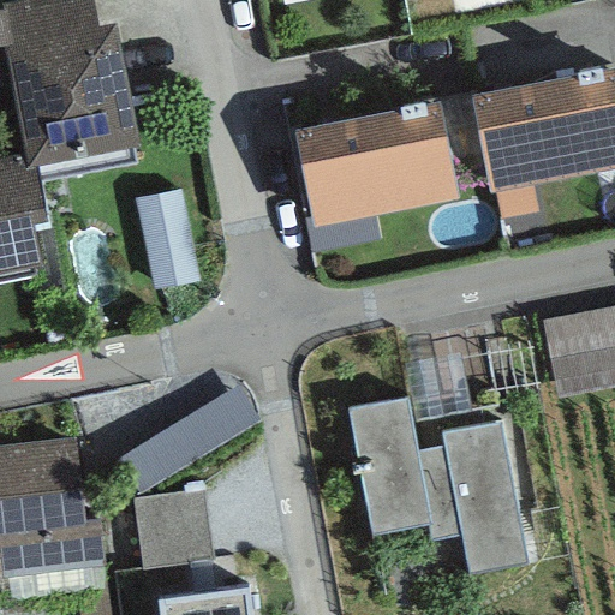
[(0,5),(1,11),(0,11),(0,46),(5,46),(25,154),(28,167),(36,166),(138,147),(115,25),(97,29),(91,0),(19,0),(0,4),(0,5)]
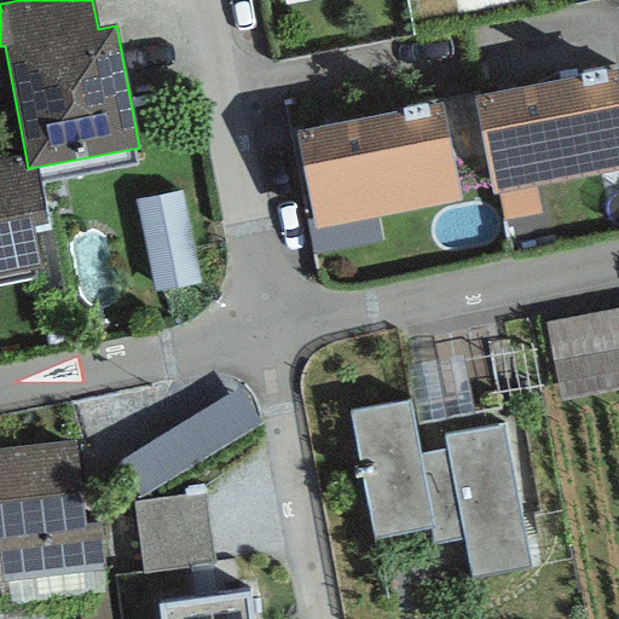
[(618,80),(617,69),(473,98),(492,195),(618,168),(618,80)]
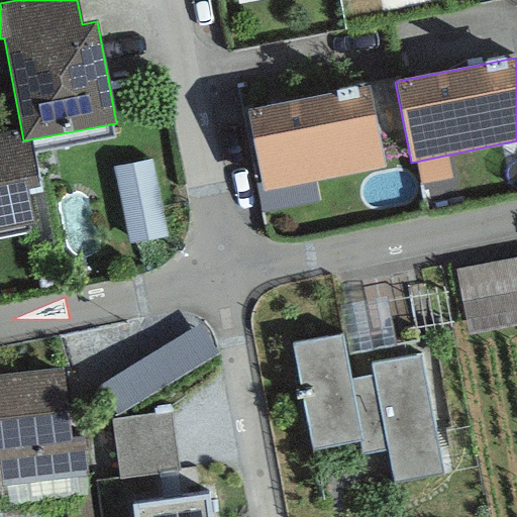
[(370,87),(246,111),(261,184),(262,191),(315,181),(385,168),(370,87)]
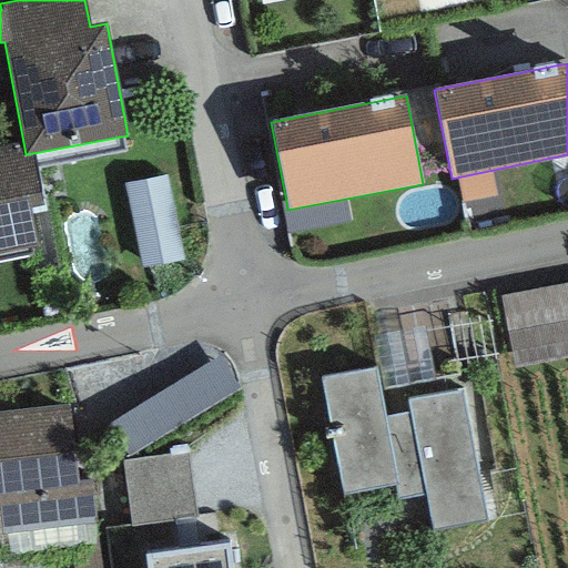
[(43,206),(33,153),(26,154),(23,142),(0,146),(0,251),(36,244),(29,210),(43,206)]
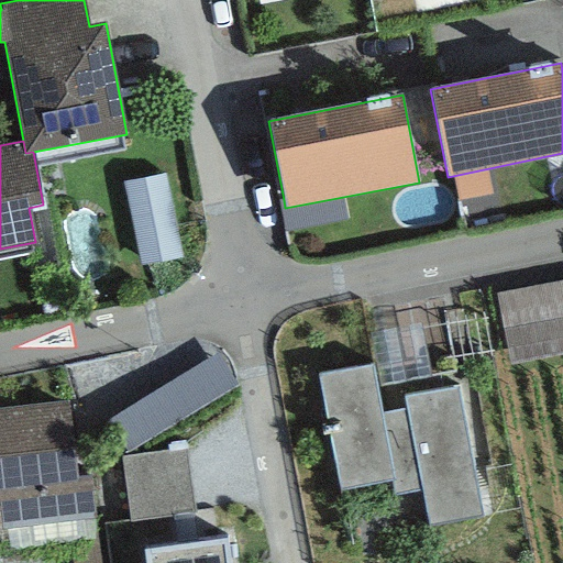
[(154,267),(194,258),(174,173),(134,181),(154,267)]
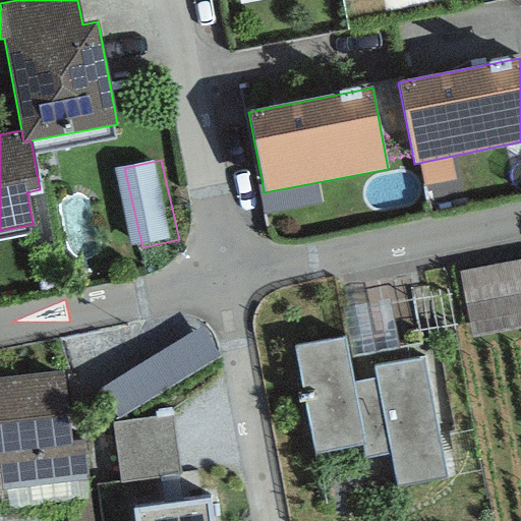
[(322,204),(317,182),(264,192),(263,185),(255,186),(262,215),(322,204)]
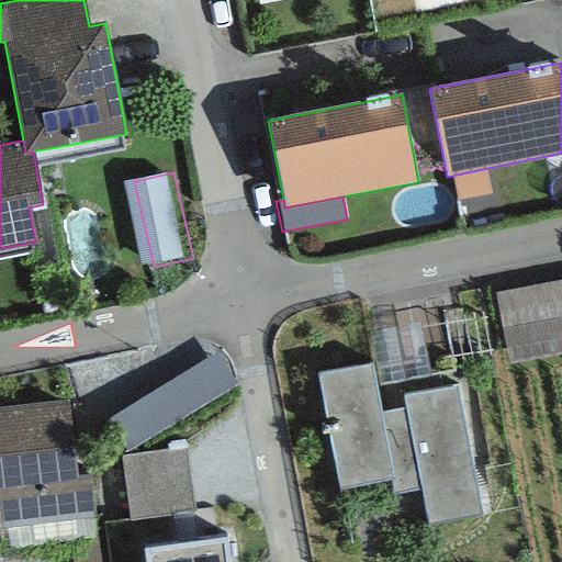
[(561,282),(495,295),(508,364),(561,355),(561,282)]
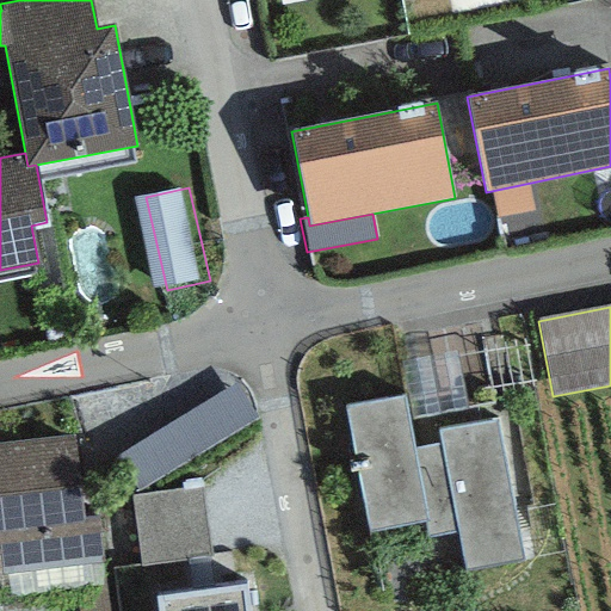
[(238,383),(111,458),(134,493),(258,420),(238,383)]
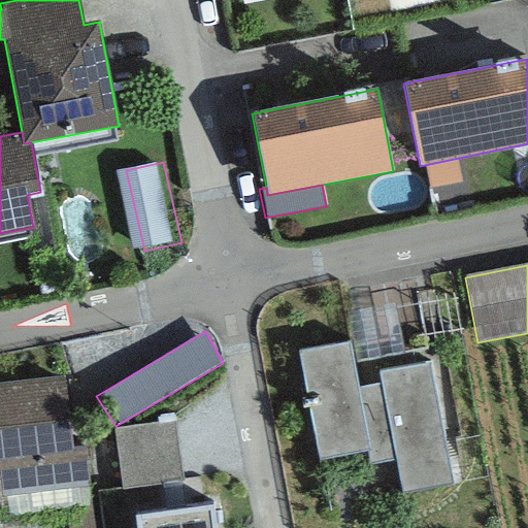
[(349,341),(298,352),(319,460),(366,452),(368,465),(395,460),(401,492),(451,483),(428,362),(378,371),(381,383),(358,388),(349,341)]
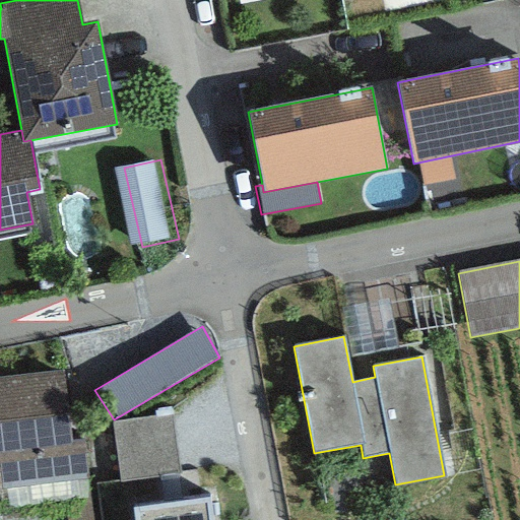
[(63,372),(0,378),(0,486),(0,489),(87,478),(83,441),(70,442),(63,372)]
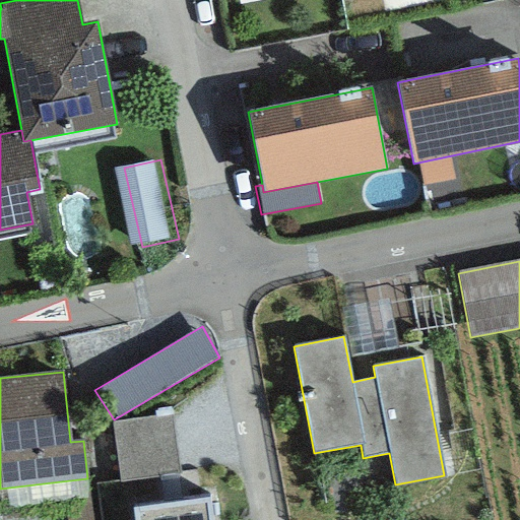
[(172,415),(111,424),(119,481),(180,473),(172,415)]
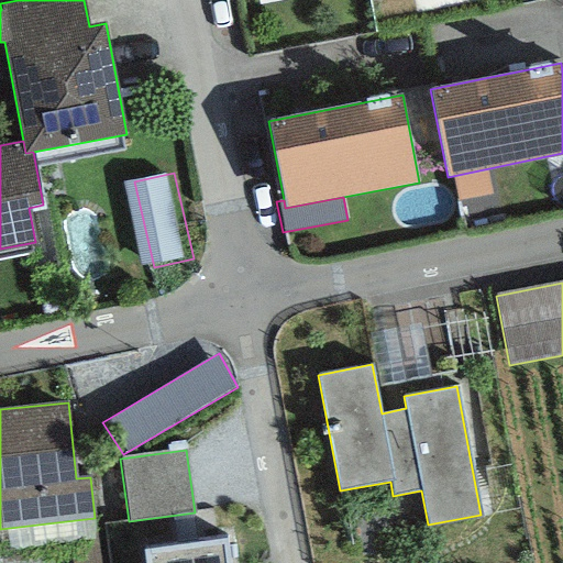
[(228,562),(225,539),(142,550),(143,562),(228,562)]
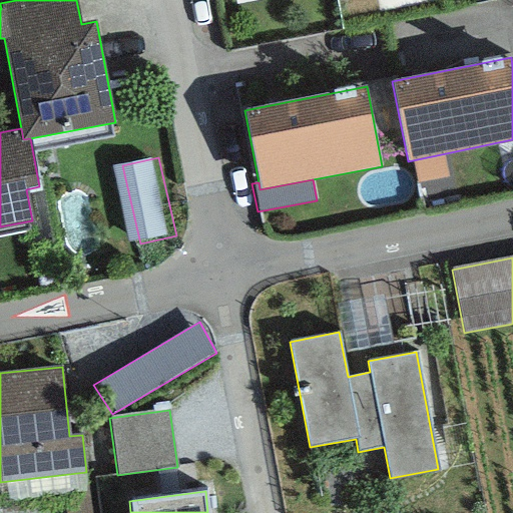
All buildings are outlined.
